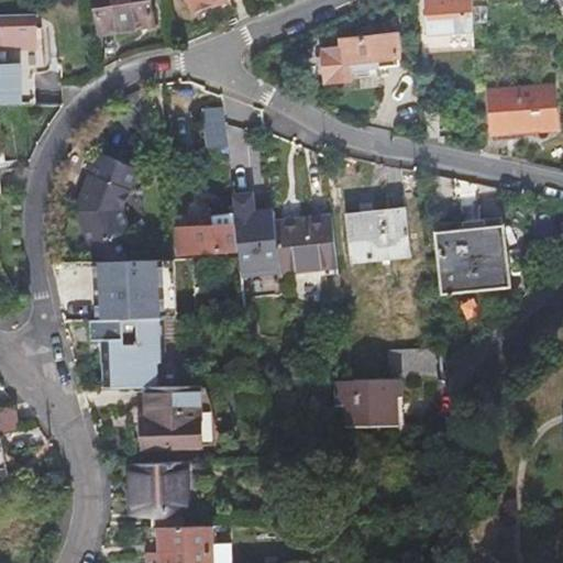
[(147,0),(91,0),(97,32),(152,25),(147,0)]
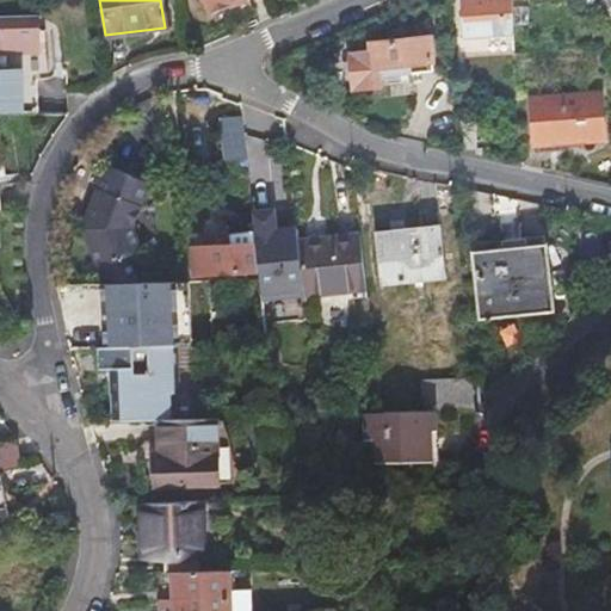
[(229,1),(232,0),(198,0),(204,12),(210,14),(227,7),(229,1)]
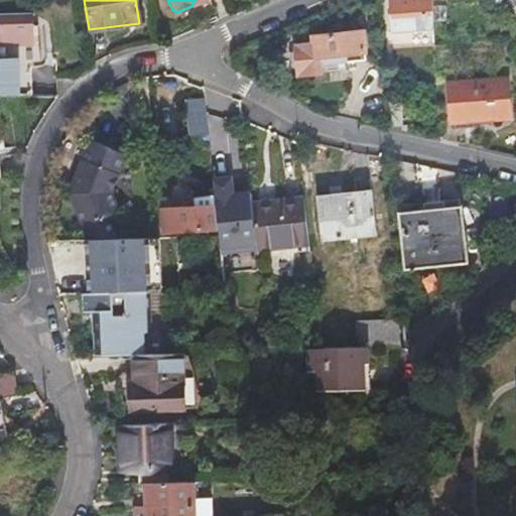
[(432,31),(431,0),(388,0),(390,33),(432,31)]
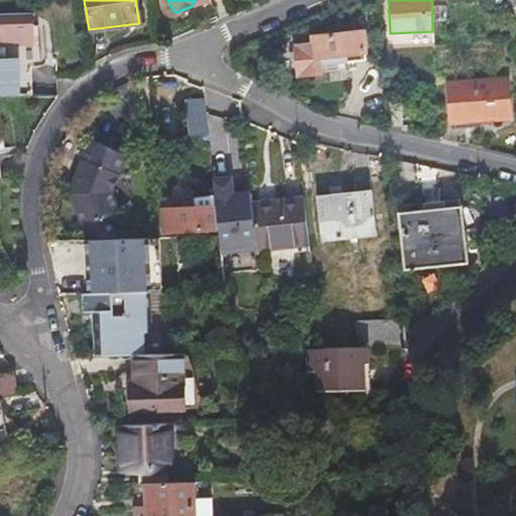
[(26,13),(0,13),(0,44),(31,44),(31,13),(26,13)]
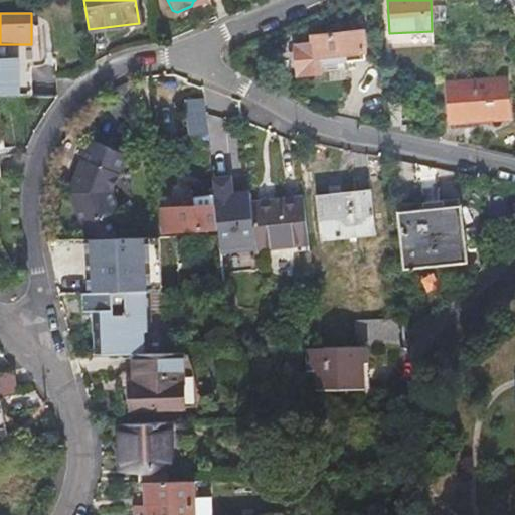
[(311,37),(311,43),(292,44),(295,77),(321,75),(320,66),(364,61),(362,32),(311,37)]
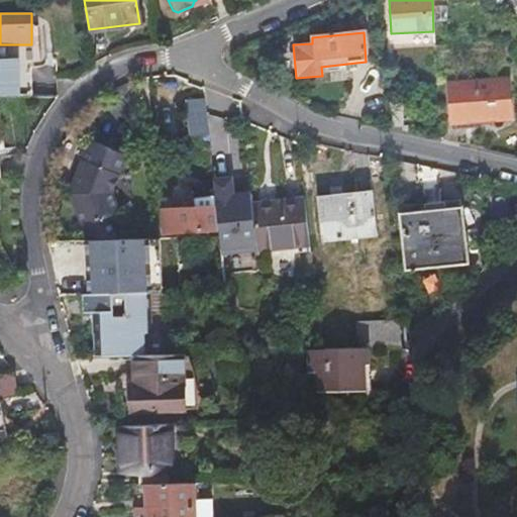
[(451,121),(509,117),(506,81),(448,84),(451,121)]
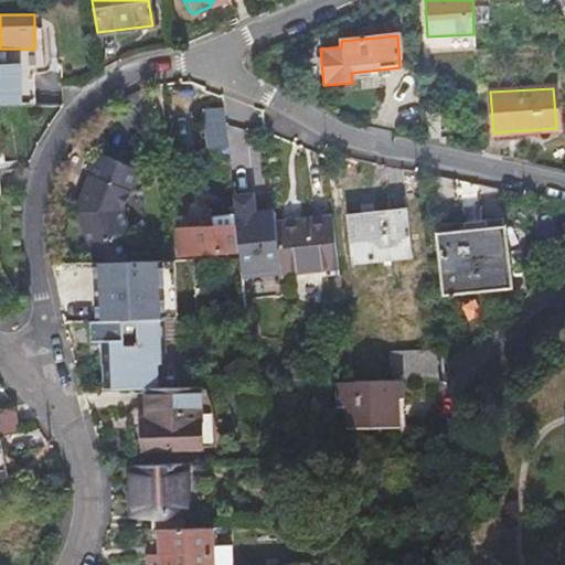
[(226,146),(223,107),(202,108),(206,148),(226,146)]
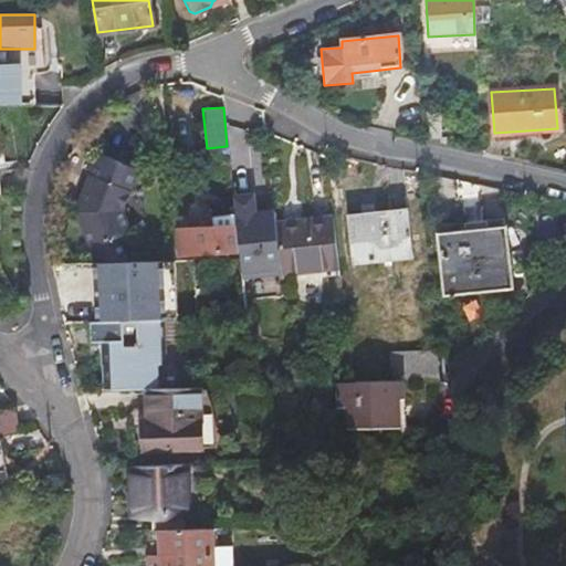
[(410,260),(405,208),(402,209),(402,212),(345,217),(349,266),(352,266),(352,264),(408,259),(408,260),(410,260)]
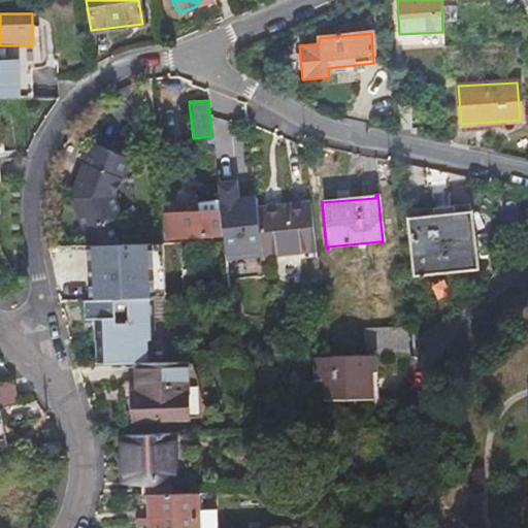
[(162,217),(164,239),(219,235),(213,200),(194,202),(195,213),(162,217)]
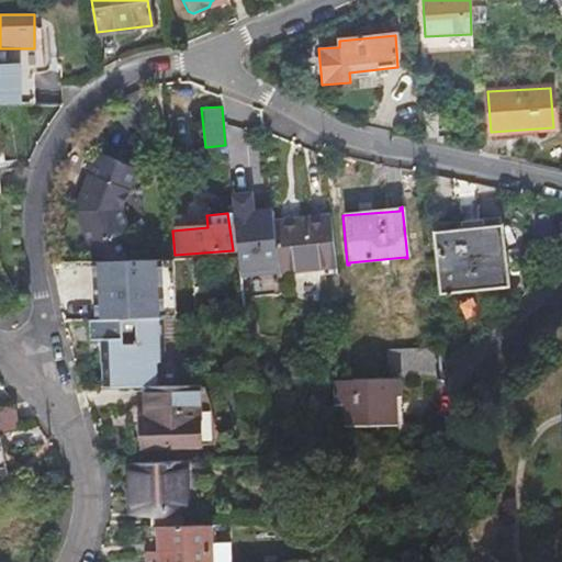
[(272,223),(278,273),(334,267),(328,216),(272,223)]
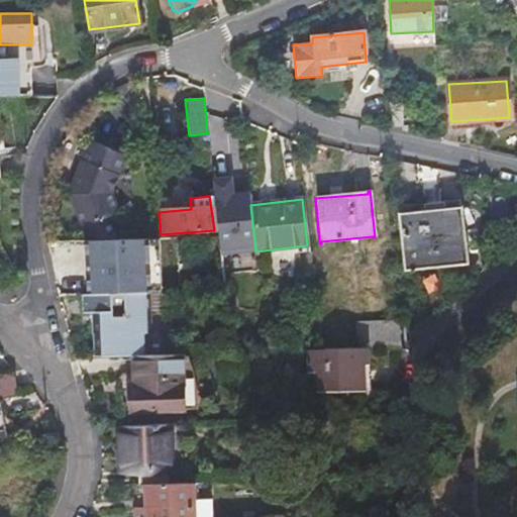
[(458,209),(397,215),(404,271),(464,264),(458,209)]
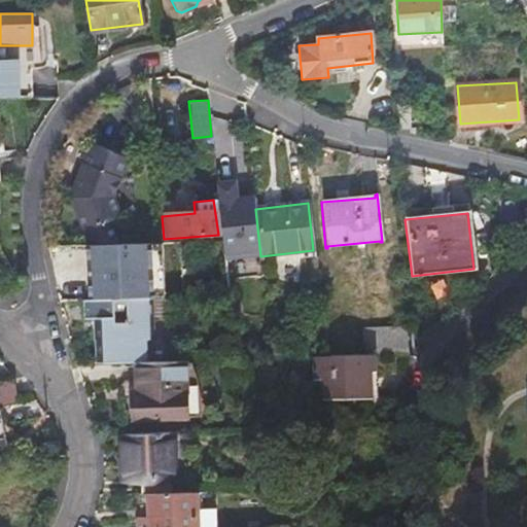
[(221,239),(221,242),(227,282),(247,280),(242,237),(221,239)]
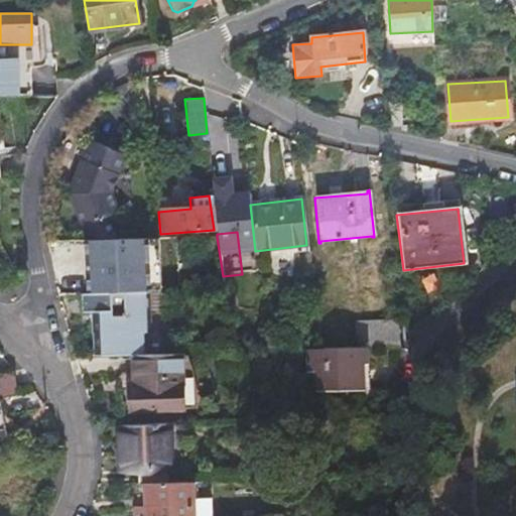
[(72,279),(93,278),(91,243),(71,244),(72,279)]
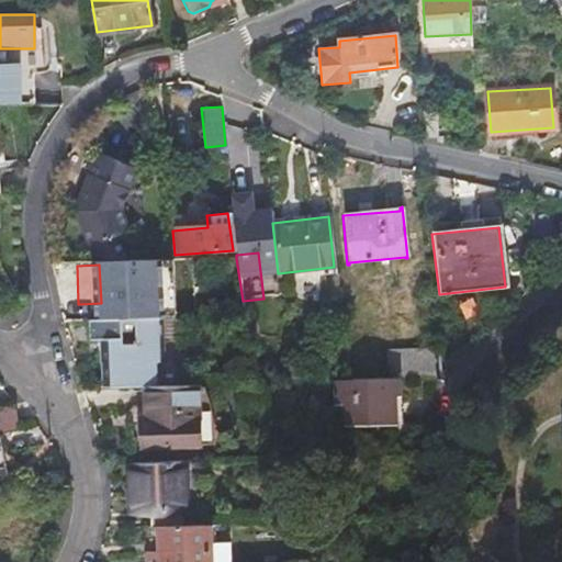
[(58,304),(62,324),(88,322),(101,322),(101,303),(78,304),(58,304)]
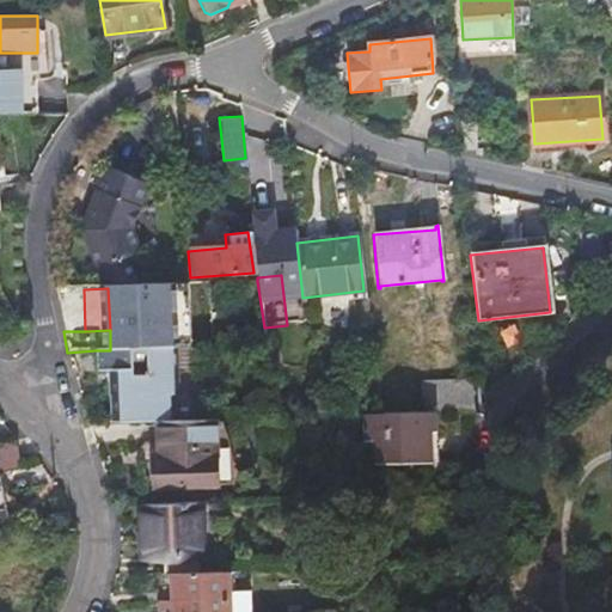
[(110,397),(111,424),(158,422),(164,422),(164,396),(176,396),(175,348),(110,350),(96,350),(97,374),(109,373),(116,373),(117,398),(110,397)]
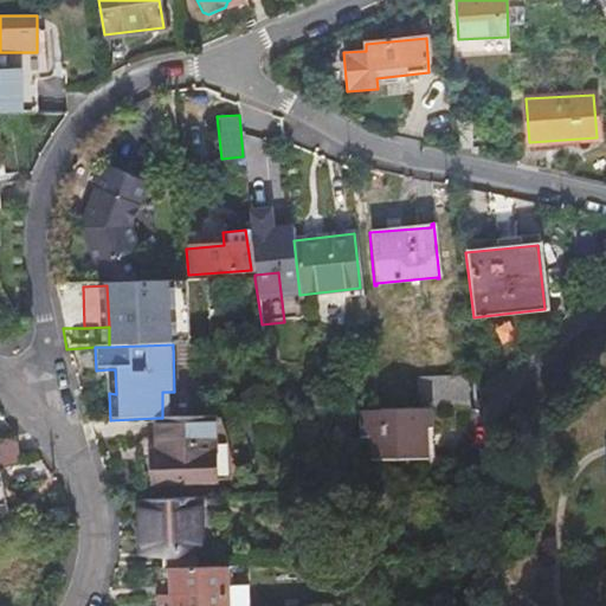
[(373,411),(366,412),(366,436),(375,436),(376,459),(429,458),(429,429),(433,429),(432,410),(373,411)]
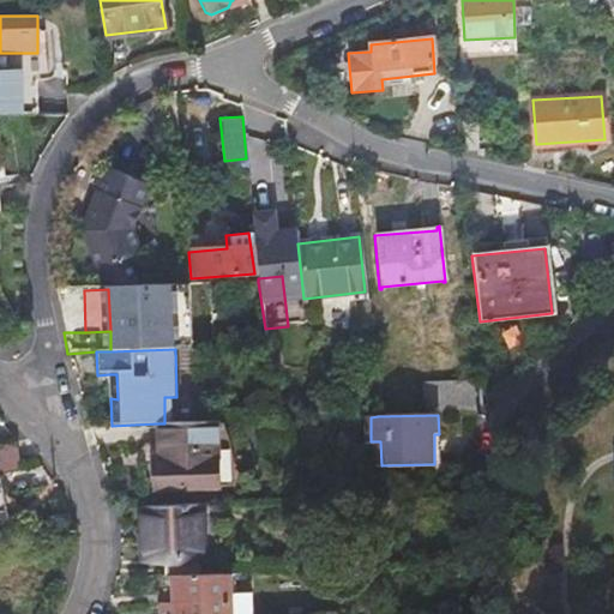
[(164,423),(158,423),(158,445),(163,445),(163,463),(155,463),(155,489),(218,488),(217,422),(164,423)]
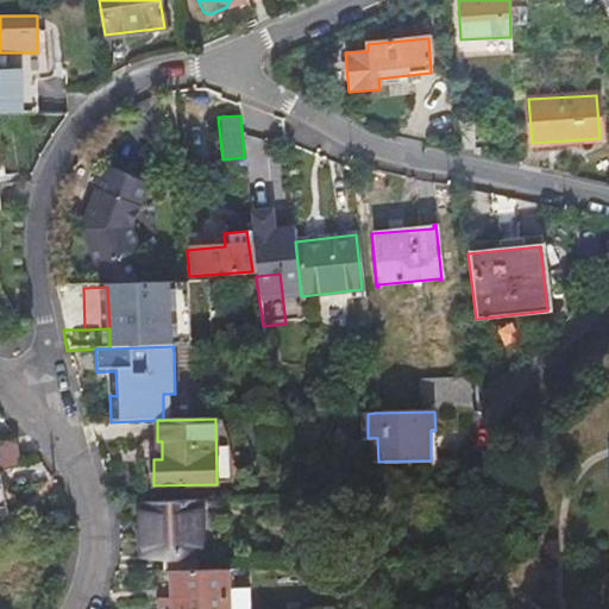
[(16,440),(0,443),(0,465),(19,462),(16,440)]
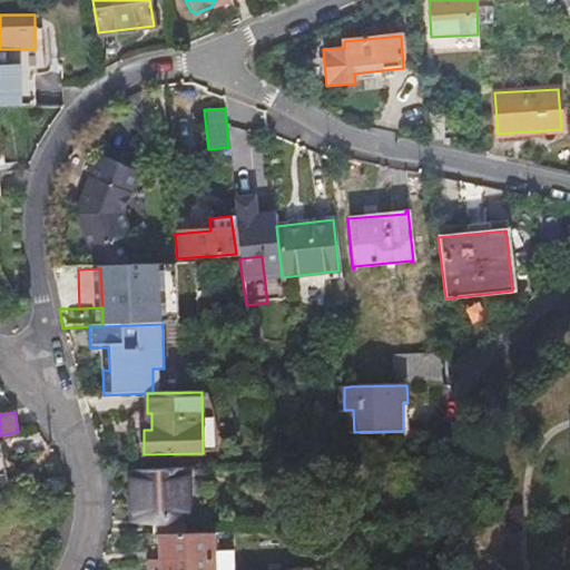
[(150,536),(160,536),(183,534),(180,490),(183,490),(182,470),(133,471),(135,520),(150,521),(150,536)]
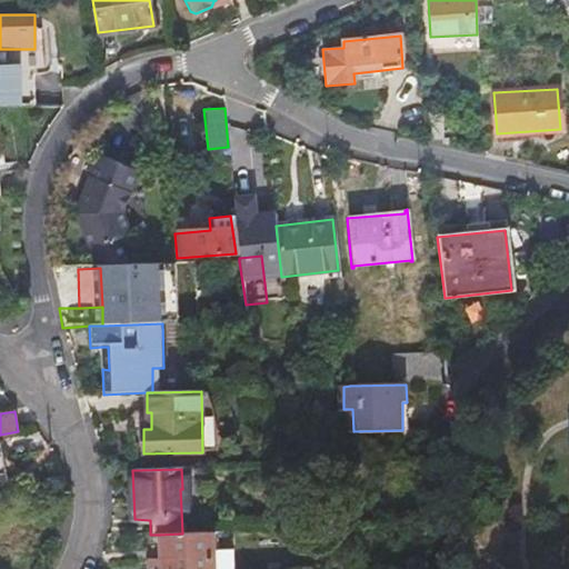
[(212,568),(211,532),(182,533),(160,535),(161,562),(149,563),(149,568),(212,568)]
